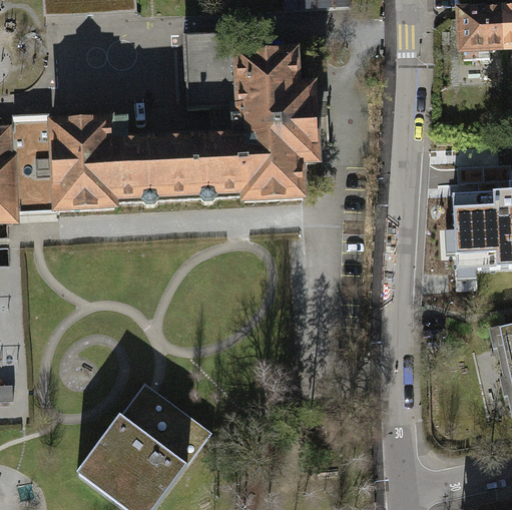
[(40,0),(41,15),(130,11),(128,0),(40,0)]
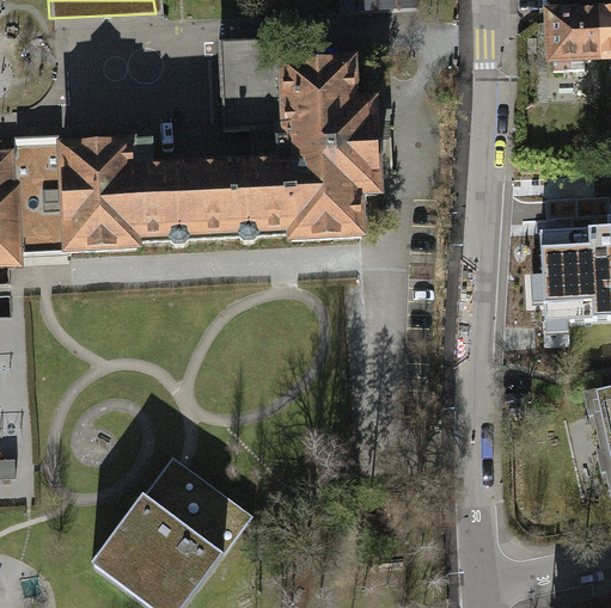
[(610,8),(599,10),(602,55),(610,54),(610,8)]
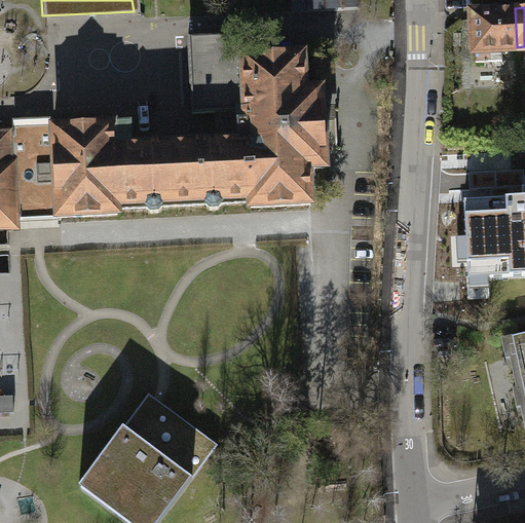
[(503,48),(517,47),(515,8),(471,10),(474,60),(503,58),(503,48)]
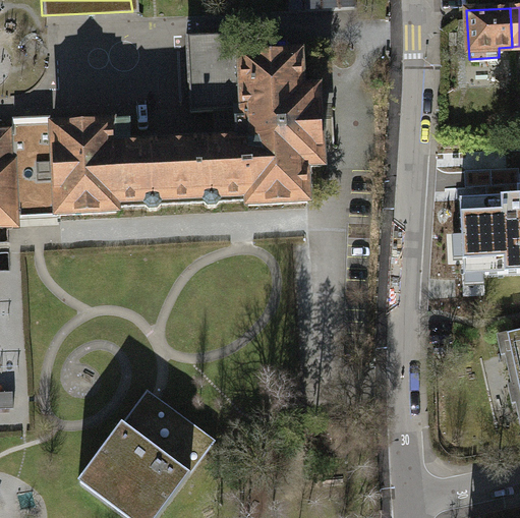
[(8,128),(0,128),(0,224),(16,224),(16,212),(56,210),(56,213),(115,210),(115,205),(145,203),(149,208),(155,208),(160,203),(203,200),(208,205),(214,205),(219,199),(247,197),(247,204),(306,199),(304,165),(321,164),(316,87),(301,88),(299,53),(243,55),(241,33),(185,35),(189,110),(233,108),(235,138),(128,145),(128,122),(99,123),(95,119),(84,119),(80,124),(52,125),(52,129),(8,130),(8,128)]
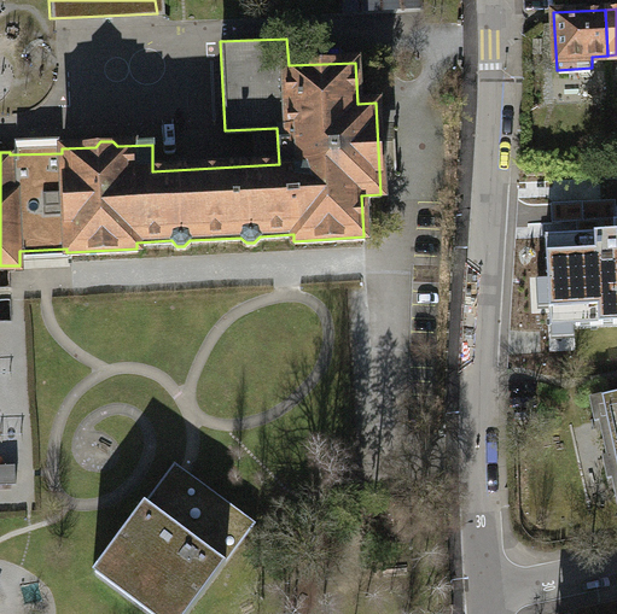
[(588,222),(587,197),(546,199),(547,224),(588,222)]
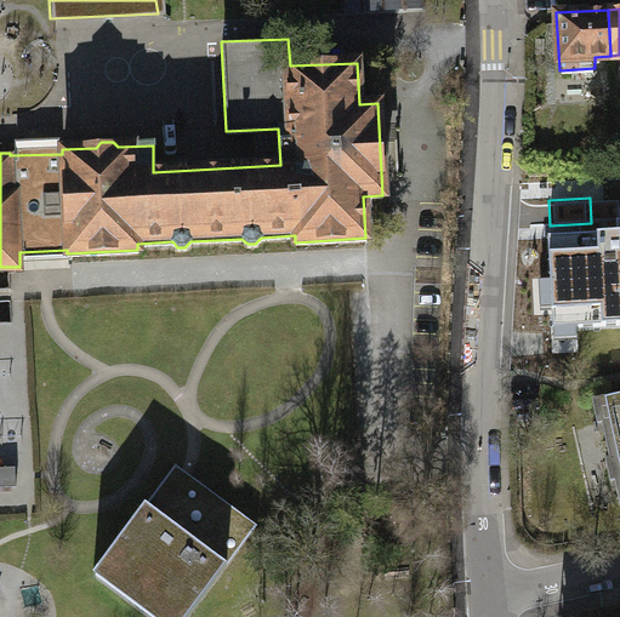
[(619,323),(619,217),(615,218),(616,229),(547,233),(552,326),(619,323)]
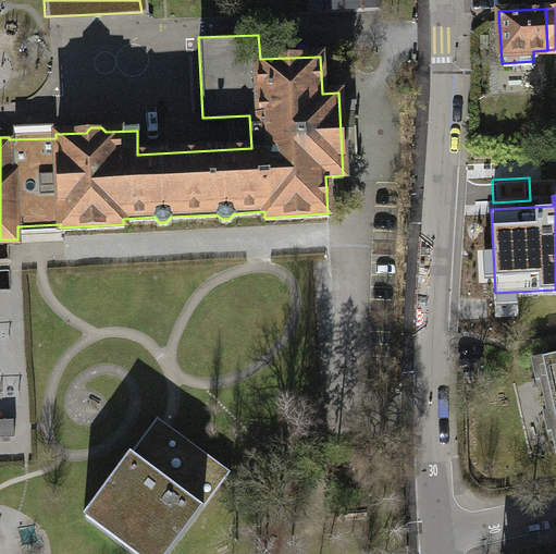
[(555,352),(542,355),(555,416),(555,352)]
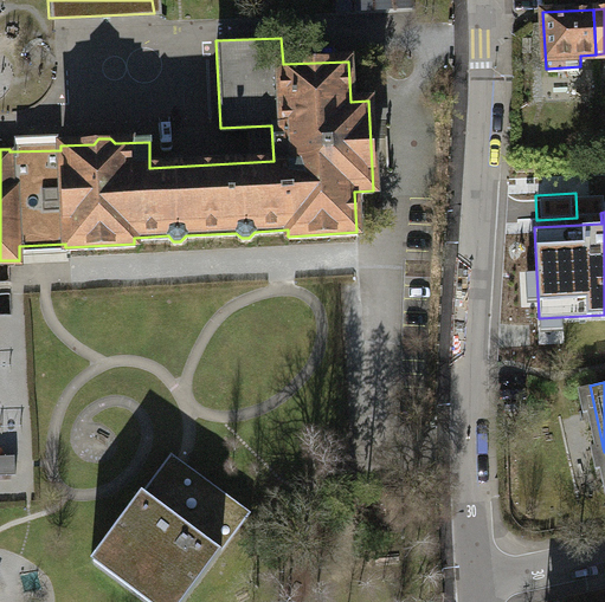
[(181,457),(173,450),(89,560),(146,601),(182,601),(252,511),(188,463),(181,457)]
